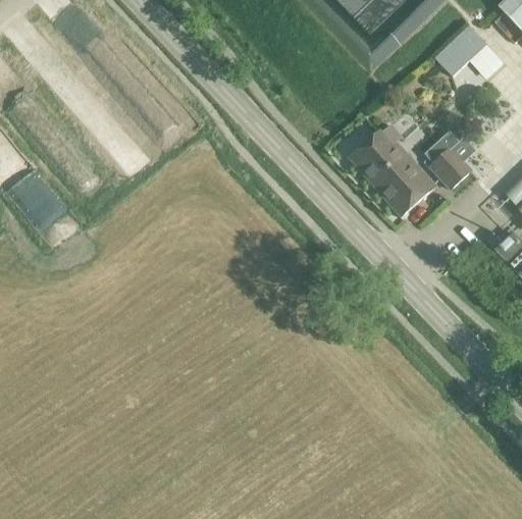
[(506,0),(500,7),(521,30),(521,0),(506,0)]
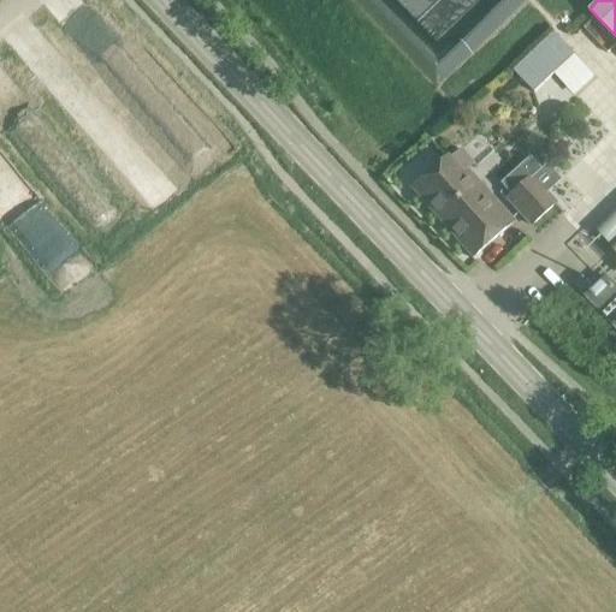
[(575,53),(532,91),(552,113),(594,73),(575,53)]
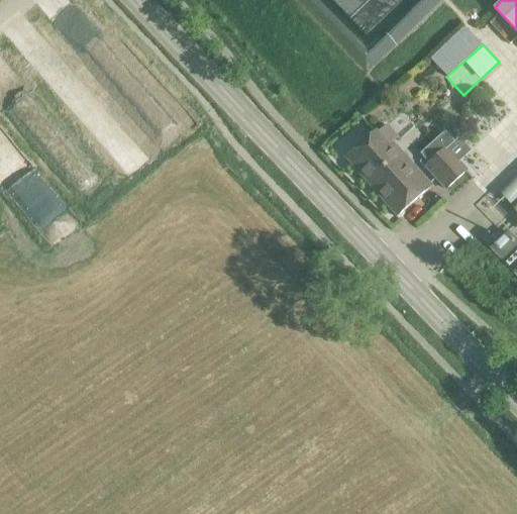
[(466,166),(448,144),(454,139),(445,128),(419,149),(428,161),(426,162),(443,183),(466,166)]
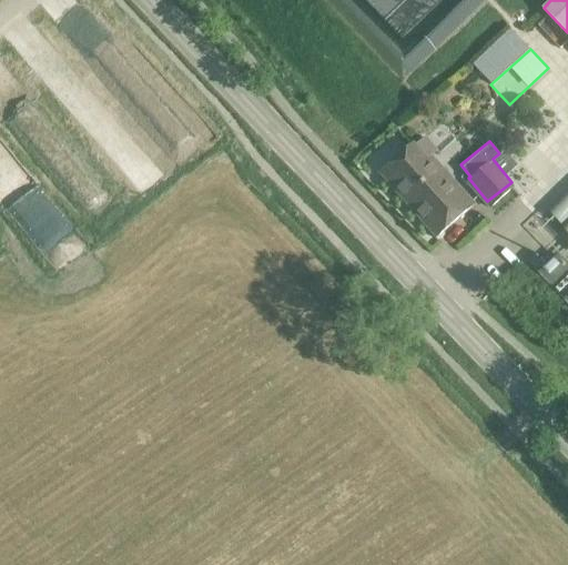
[(473,202),(457,185),(430,155),(426,160),(412,143),(397,157),(381,171),(435,234),(473,202)]
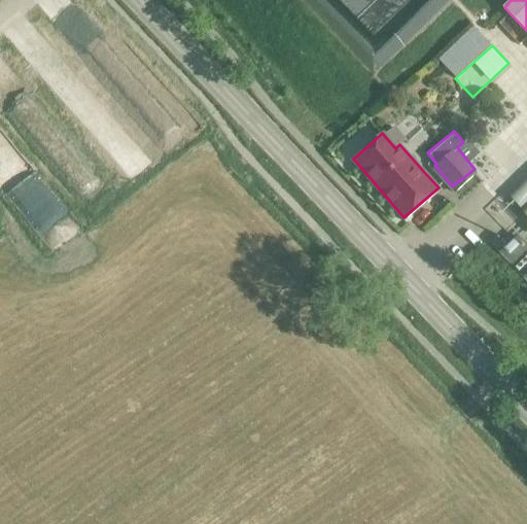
[(526,243),(519,235),(507,245),(496,233),(488,240),(499,253),(526,281),(526,243)]
